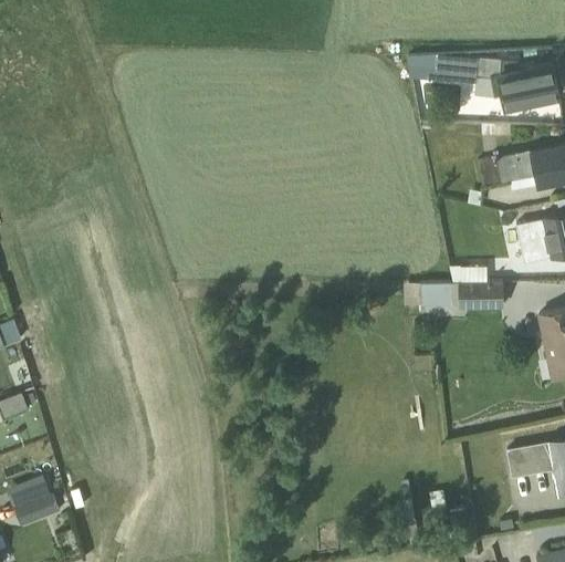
[(518,61),(454,56),(454,64),(445,63),(443,79),(516,84),(522,104),(558,96),(551,63),(518,71),(518,61)]
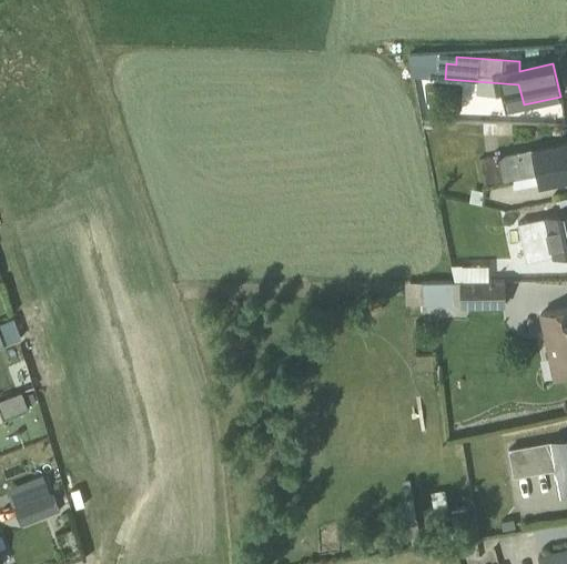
[(566,143),(478,162),(484,190),(536,179),(537,185),(566,179),(566,143)]
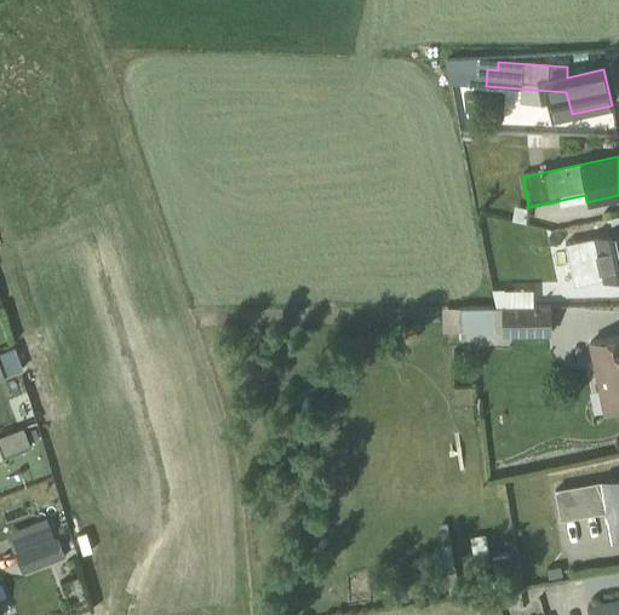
[(618,235),(557,248),(562,268),(578,264),(580,270),(596,268),(600,285),(618,280),(618,235)]
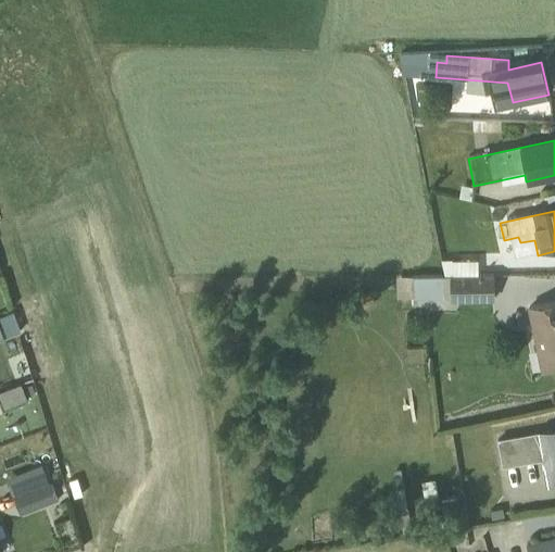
[(499,247),(476,251),(479,265),(502,261),(499,247)]
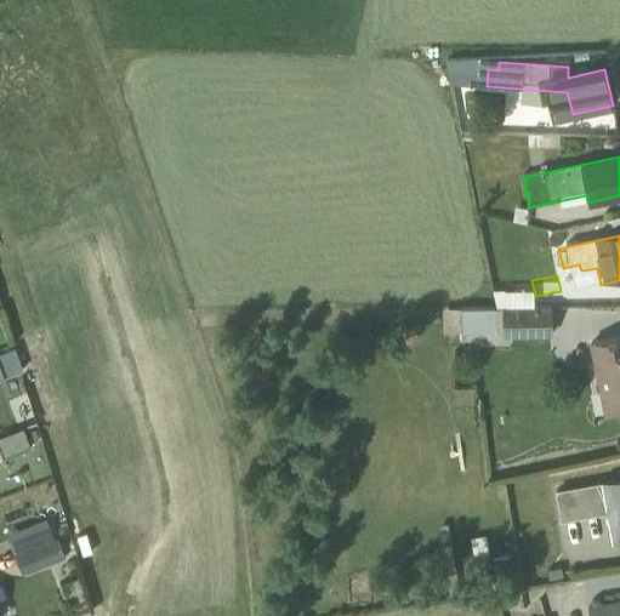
[(443,335),(496,335),(496,311),(443,311),(443,335)]
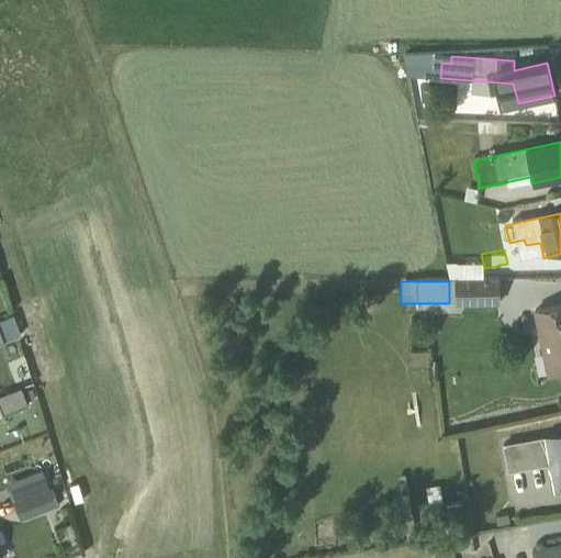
[(502,282),(456,282),(456,305),(502,305),(502,282)]
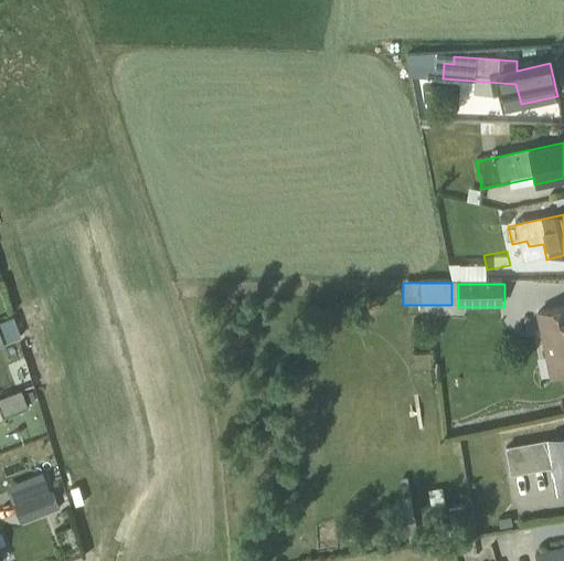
[(563,308),(536,315),(551,380),(563,376),(563,308)]
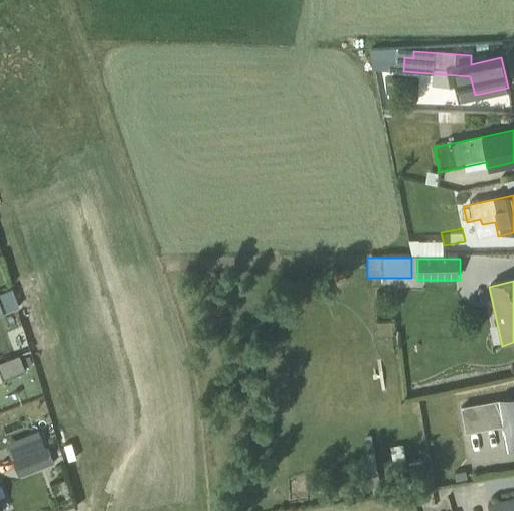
[(408,318),(410,284),(394,283),(393,318),(408,318)]
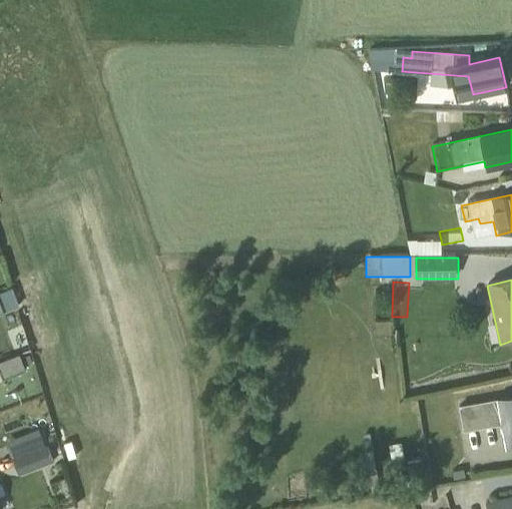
[(2,291),(0,291),(0,310),(9,307),(2,291)]
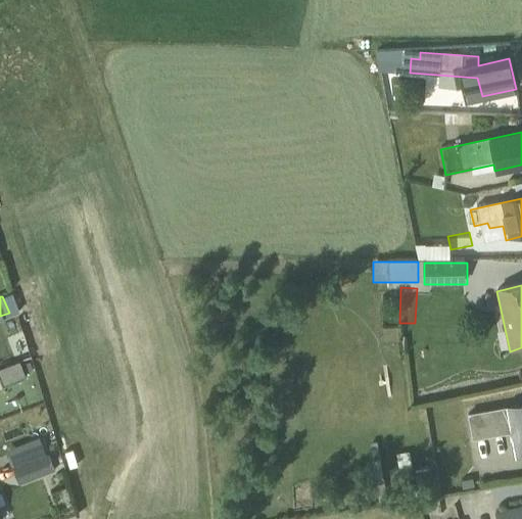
[(44,383),(36,363),(27,367),(35,387),(44,383)]
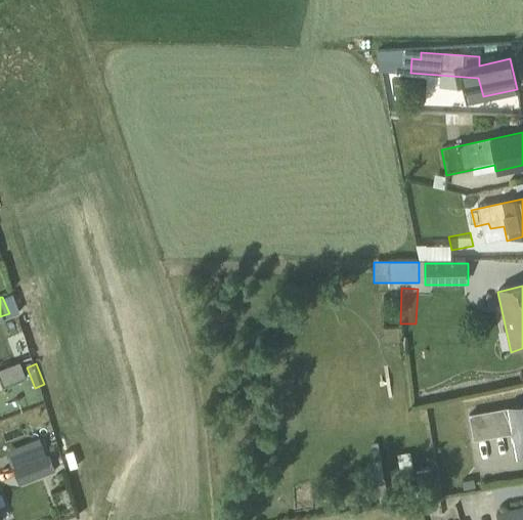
[(522,405),(468,416),(473,441),(510,435),(514,459),(522,456),(522,405)]
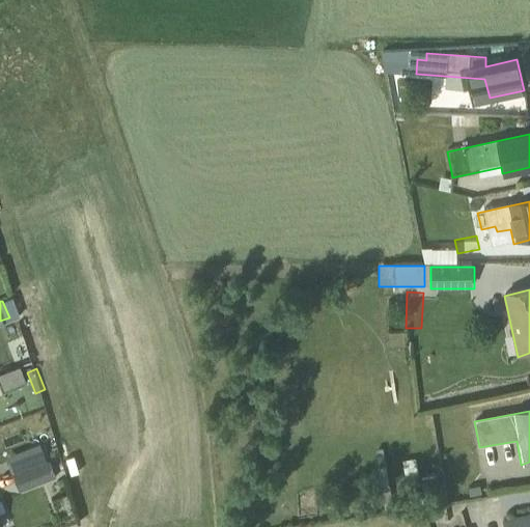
[(51,464),(17,477),(23,494),(57,480),(51,464)]
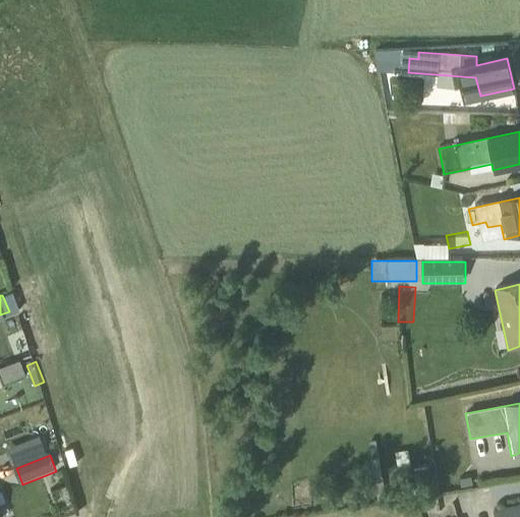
[(519,505),(494,512),(495,516),(519,516),(519,505)]
